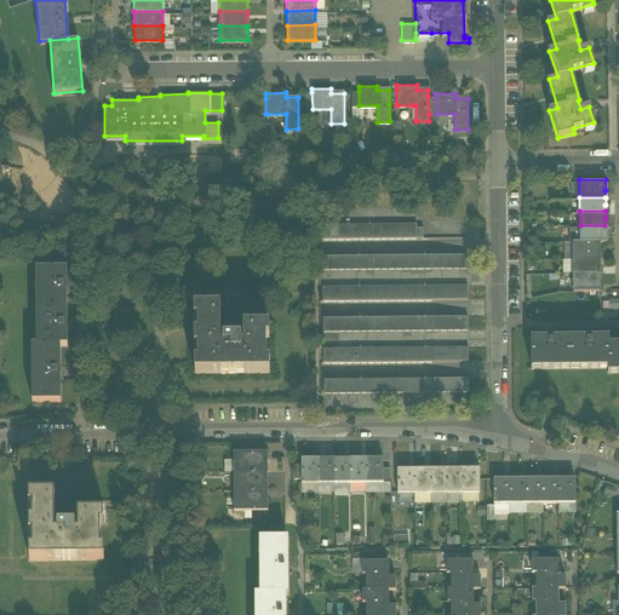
[(321,236),(417,235),(417,223),(417,222),(321,223),(321,236)]
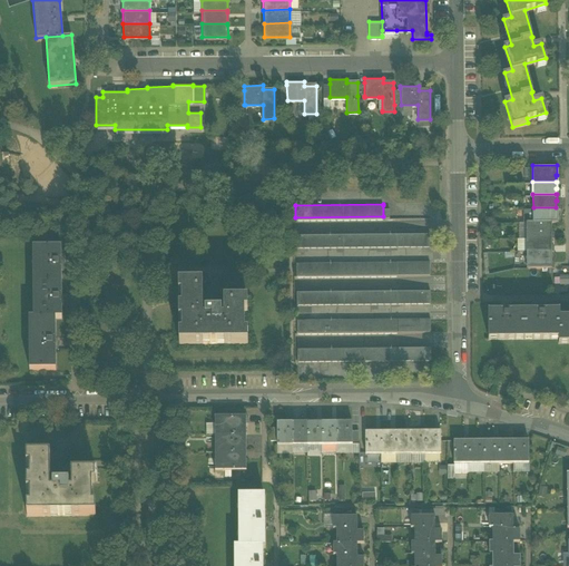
[(523,220),(527,220),(550,220),(556,220),(556,214),(557,214),(557,207),(556,207),(533,207),(523,207),(523,220)]
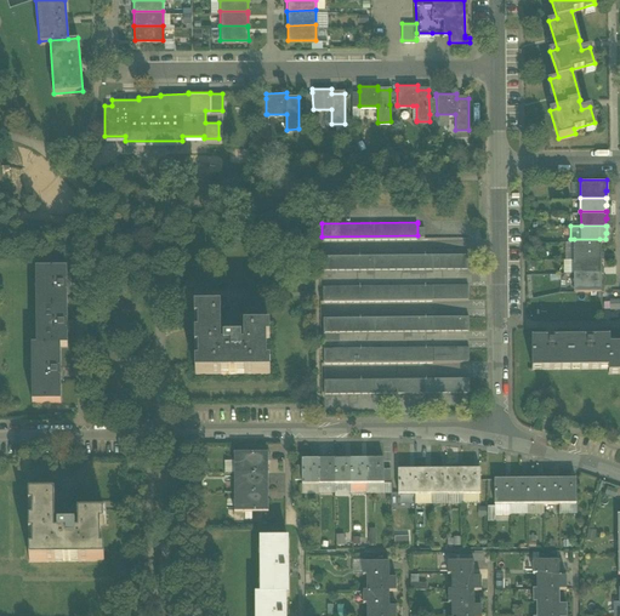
[(574,239),(574,257),(598,257),(598,250),(599,250),(599,239),(574,239)]
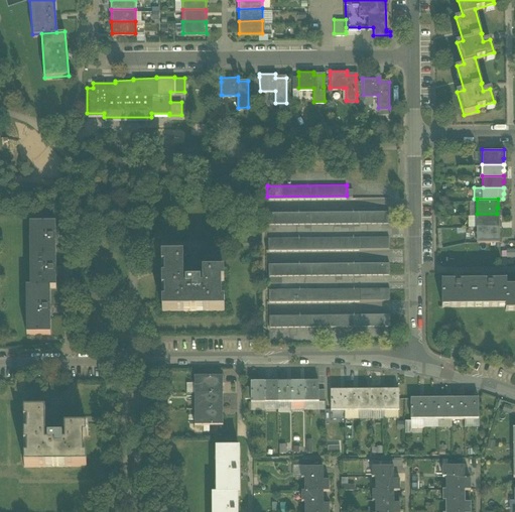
[(267,223),(388,221),(388,210),(267,211),(267,223)]
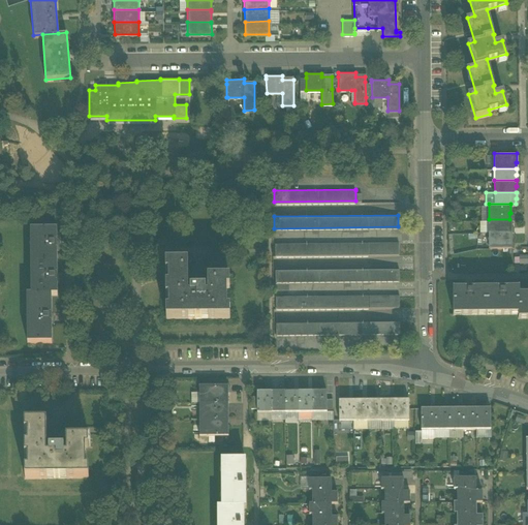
[(489,219),(489,232),(509,230),(509,225),(510,225),(510,219),(509,219),(489,219)]
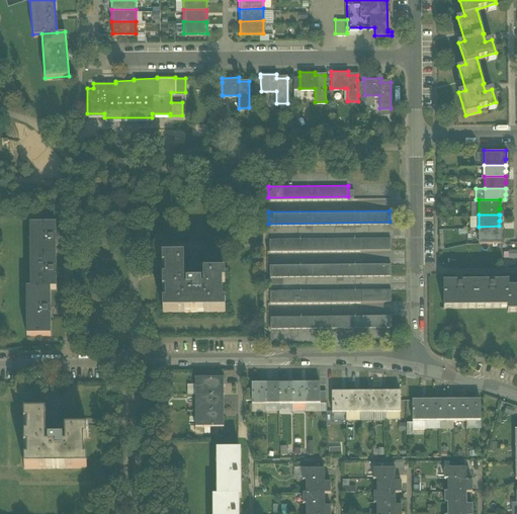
[(29,223),(29,255),(55,254),(55,223),(29,223)]
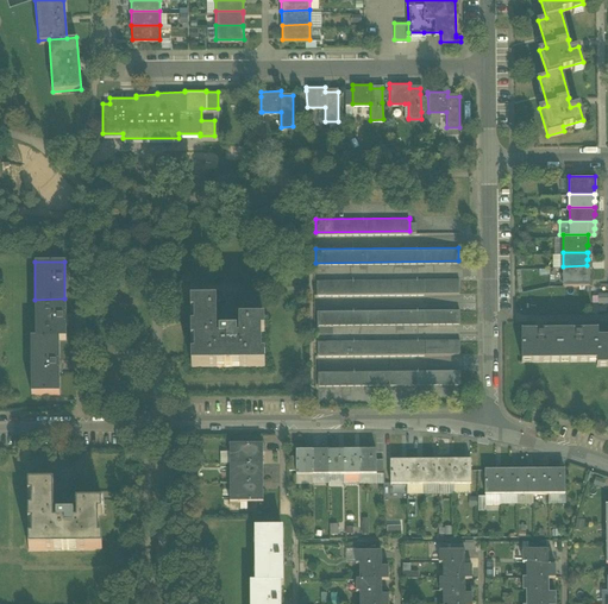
[(589,265),(587,265),(563,266),(563,283),(587,283),(587,277),(589,277),(589,265)]
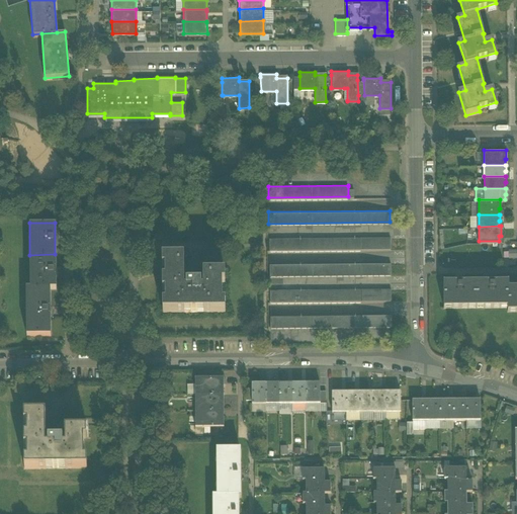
[(268,249),(390,248),(390,236),(268,237),(268,249)]
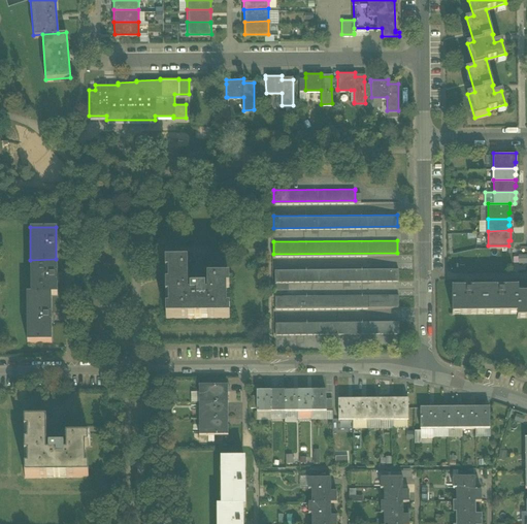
[(30,260),(30,292),(51,292),(57,292),(56,259),(30,260)]
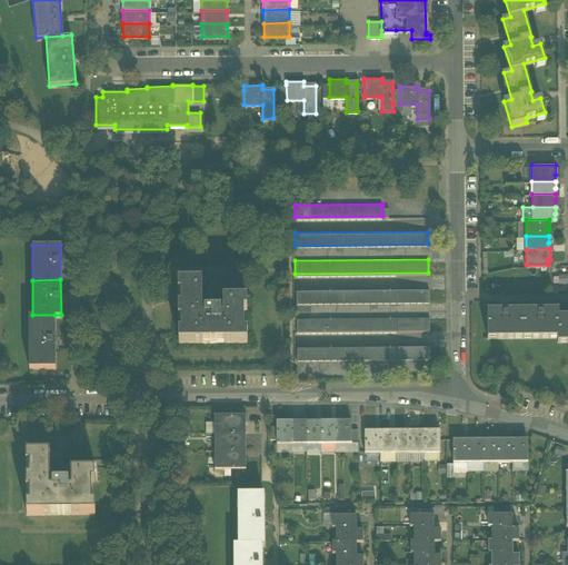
[(222,315),(220,315),(205,315),(201,315),(200,279),(177,280),(177,290),(180,290),(180,304),(177,304),(178,317),(180,317),(181,330),(178,330),(178,340),(246,340),(246,329),(243,329),(243,307),(246,307),(246,297),(222,297),(222,315)]
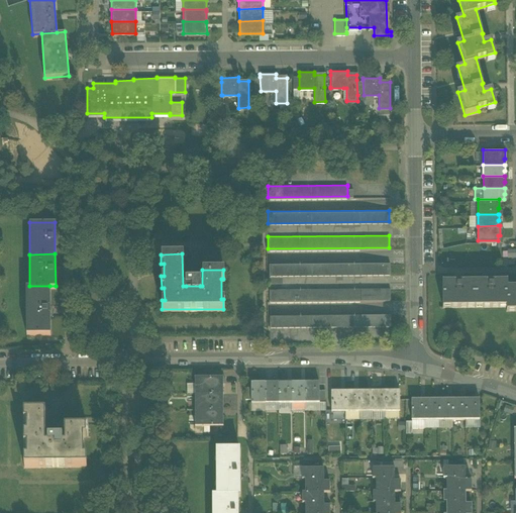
[(269,275),(389,273),(389,262),(269,263),(269,275)]
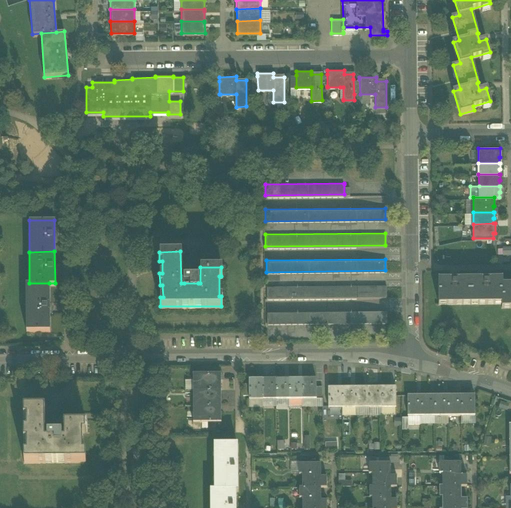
[(438,302),(469,302),(469,276),(438,277),(438,302)]
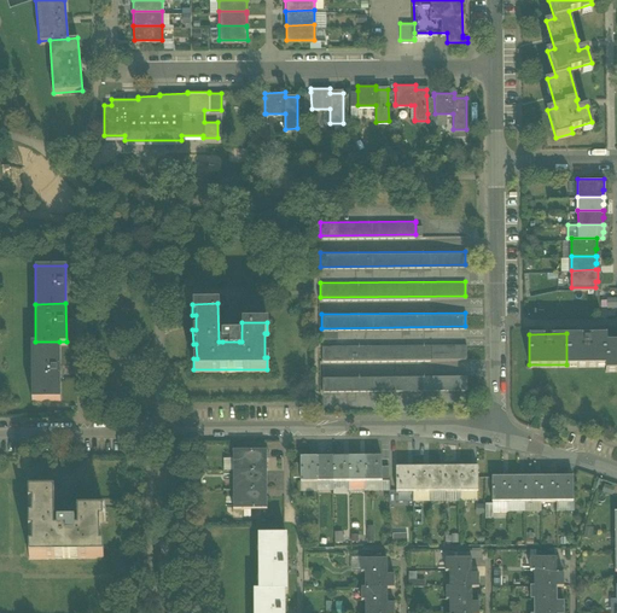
[(598,333),(566,333),(566,365),(605,363),(605,340),(605,333),(598,333)]
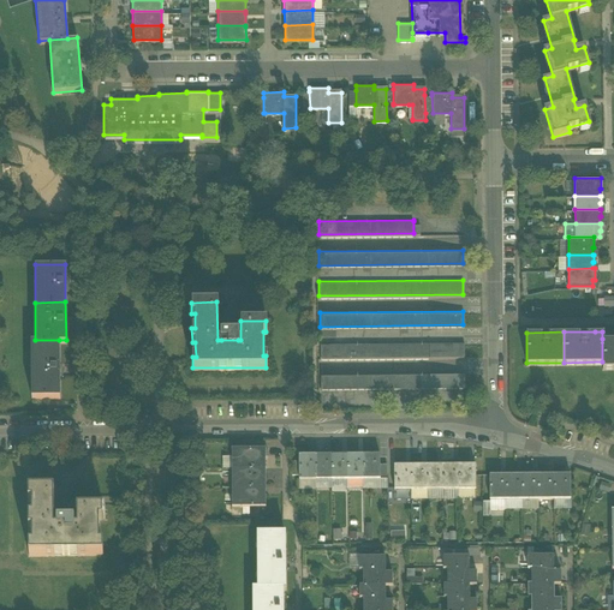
[(613,339),(602,339),(602,362),(602,368),(613,366),(613,339)]
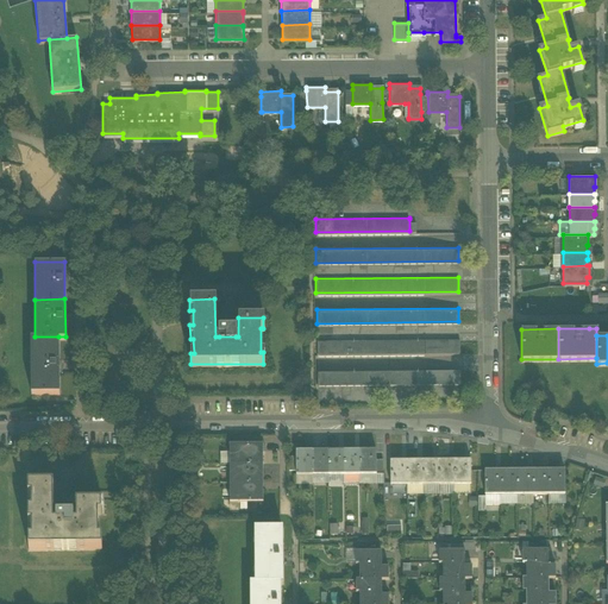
[(58,392),(58,337),(35,337),(31,337),(31,392),(58,392)]
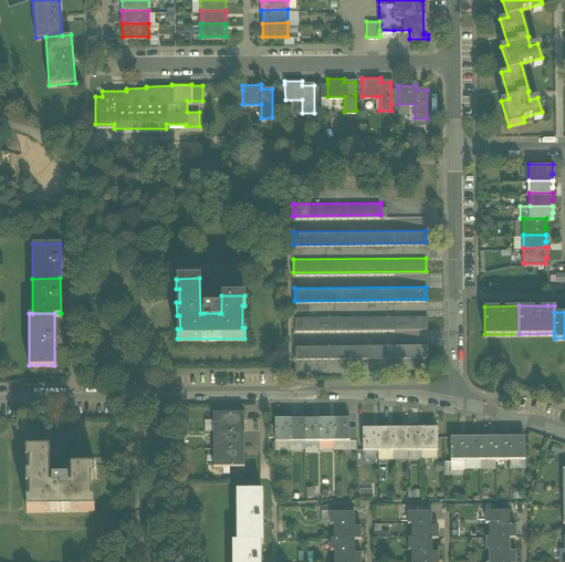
[(294,329),(427,328),(426,314),(294,316),(294,329)]
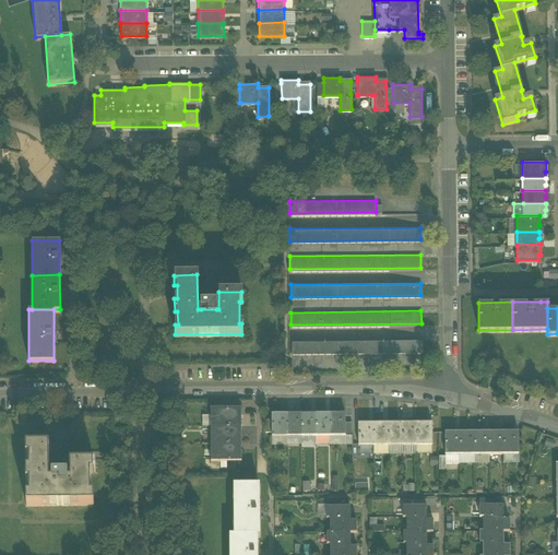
[(291,353),(422,351),(422,339),(291,340),(291,353)]
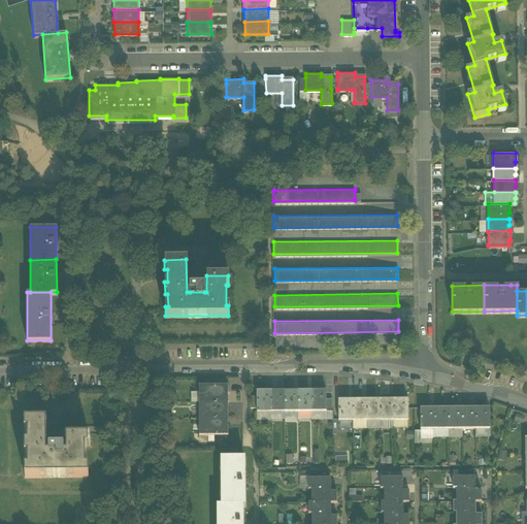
[(201,393),(201,399),(227,399),(227,382),(200,382),(198,382),(198,393),(201,393)]
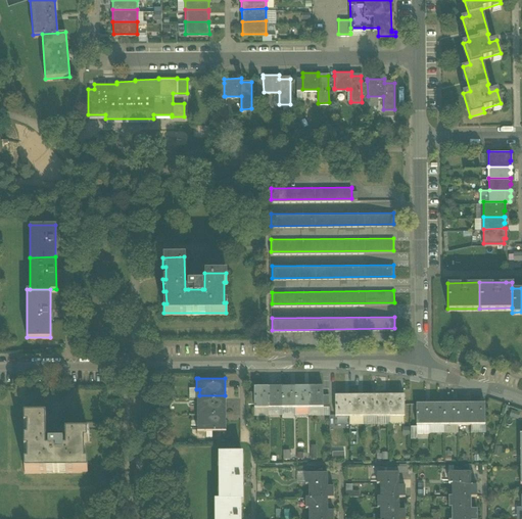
[(253,406),(268,406),(267,384),(253,384),(253,389),(253,402),(253,406)]
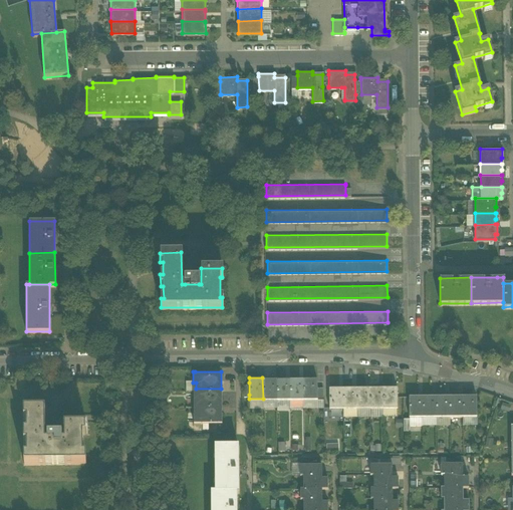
[(276,377),(262,377),(263,399),(276,399),(276,377)]
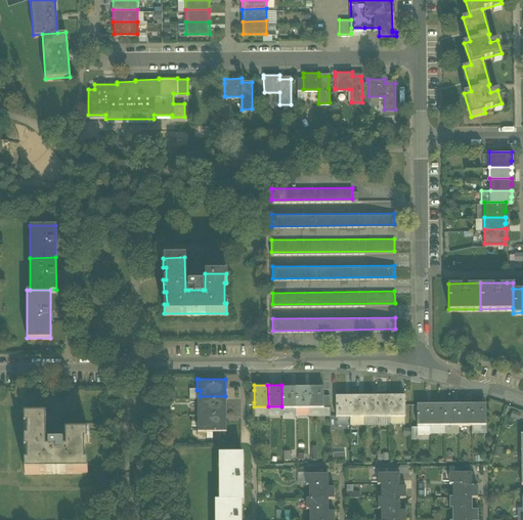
[(295,385),(281,385),(281,406),(295,406),(295,385)]
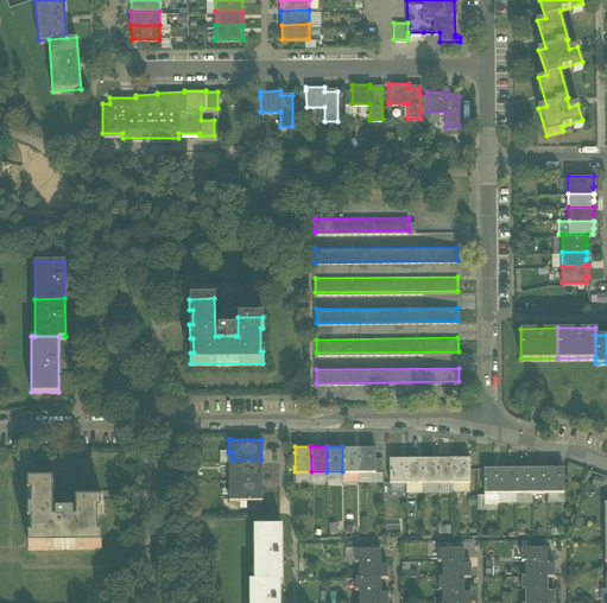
[(358,446),(342,446),(342,471),(358,470),(358,446)]
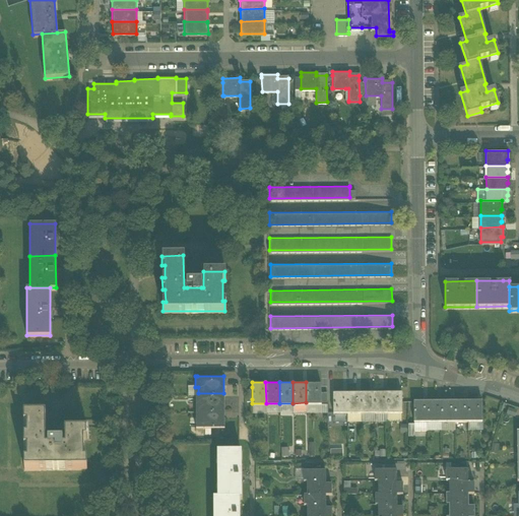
[(320,382),(306,382),(306,402),(320,402),(320,390),(320,382)]
